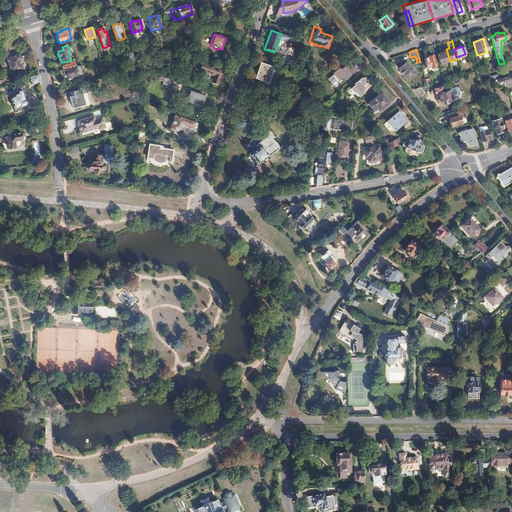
[(450,61),(446,49),(440,51),(441,53),(437,54),(437,55),(439,62),(440,64),(450,61)]
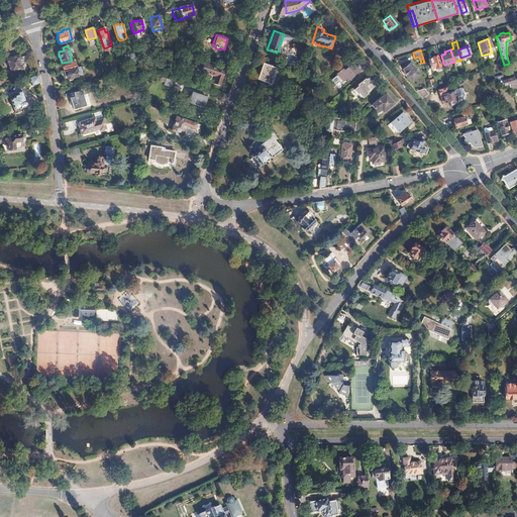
[(22,70),(19,60),(21,60),(20,57),(19,57),(18,56),(7,60),(11,73),(22,70)]
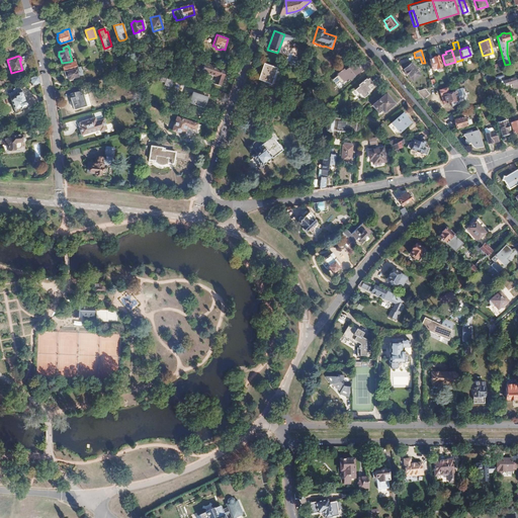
[(444,63),(442,56),(438,57),(437,56),(432,58),(433,59),(429,60),(432,70),(442,67),(441,64),(444,63)]
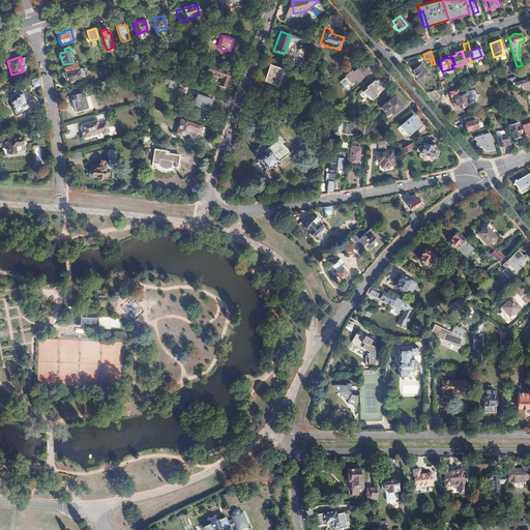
[(243,70),(245,65),(233,61),(232,66),(243,70)]
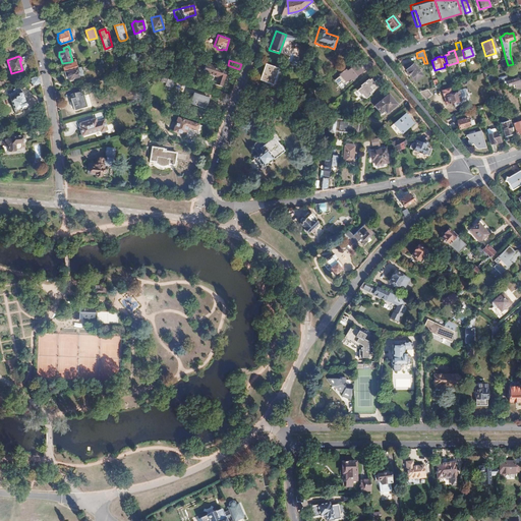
[(70,66),(64,67),(66,76),(69,76),(70,79),(78,77),(77,73),(78,73),(75,62),(69,64),(70,66)]
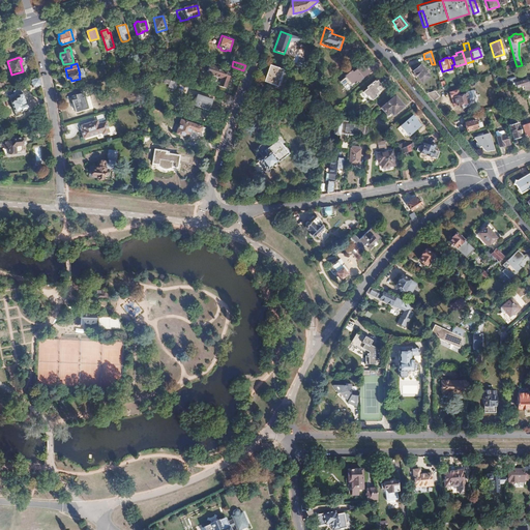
[(233,71),(210,64),(207,74),(222,79),(219,86),(227,88),(229,81),(230,81),(233,71)]
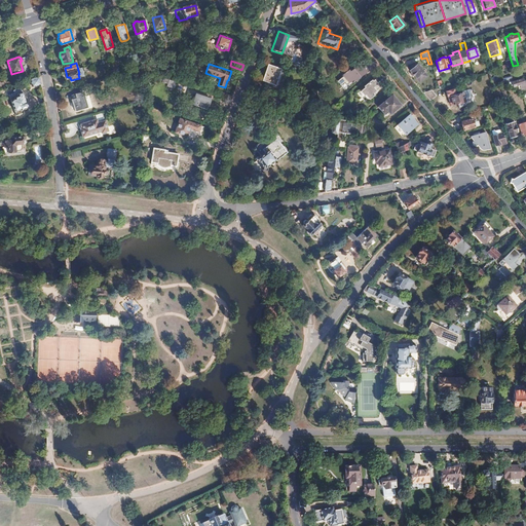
[(426,75),(416,64),(414,66),(413,64),(411,67),(412,68),(409,70),(419,81),(426,75)]
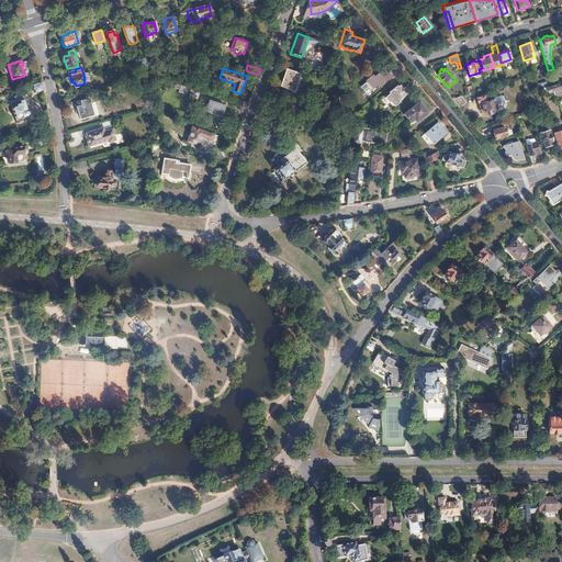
[(298,92),(303,75),(289,70),(283,87),(288,88),(296,91),(298,92)]
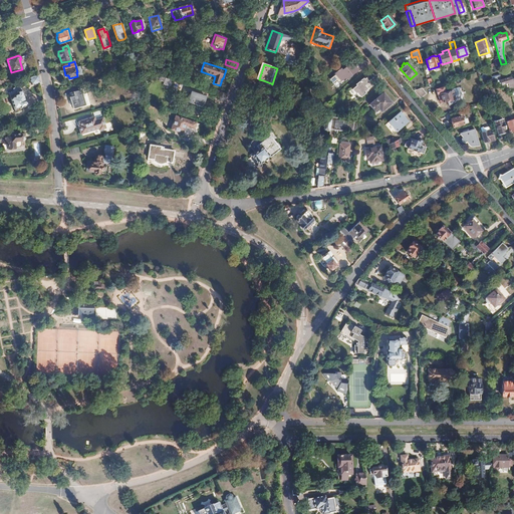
[(346,80),(356,71),(352,66),(345,73),(341,68),(334,73),(341,81),(345,78),(346,80)]
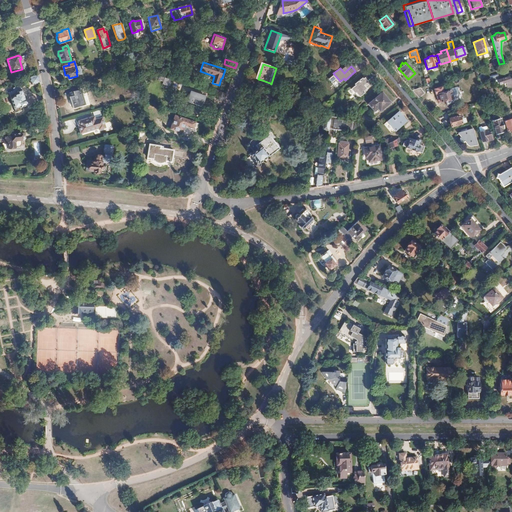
[(39,83),(38,75),(27,79),(27,80),(30,80),(31,85),(39,83)]
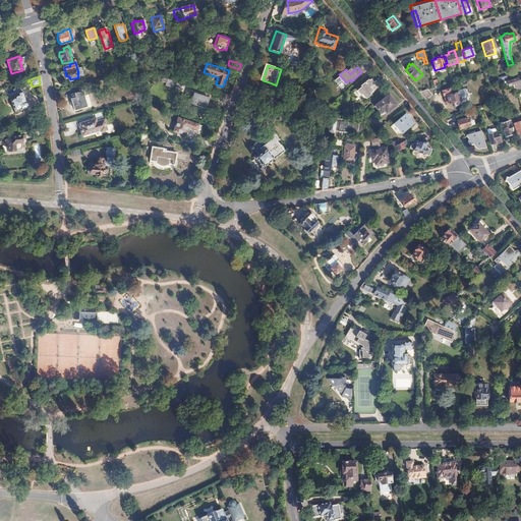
[(520,88),(520,79),(518,81),(517,78),(507,81),(506,80),(501,82),(500,82),(505,85),(507,85),(508,87),(514,84),(515,88),(517,90),(520,88)]
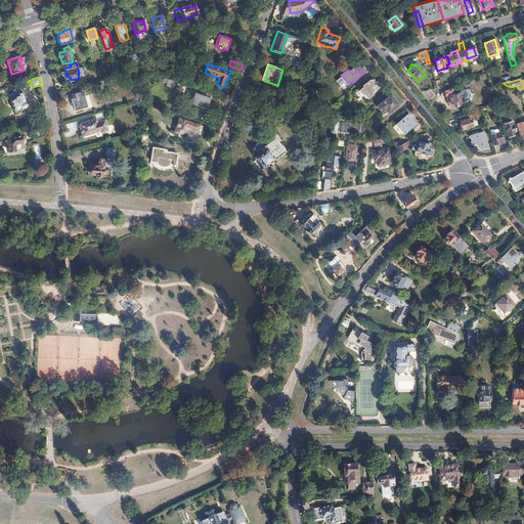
[(367,99),(379,90),(377,89),(379,87),(373,80),(370,81),(370,80),(363,86),(363,87),(359,91),(365,98),(366,97),(367,99)]
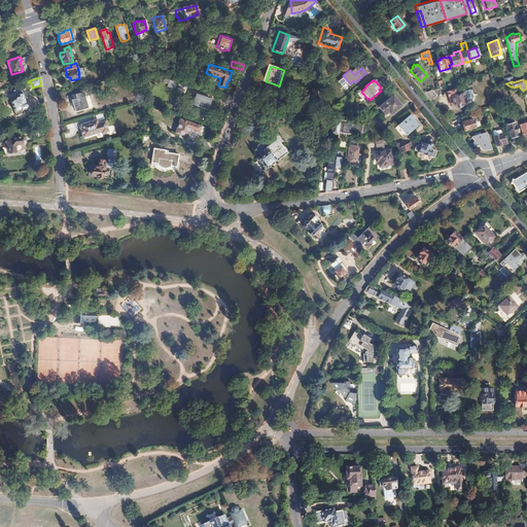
[(276,93),(278,85),(270,82),(267,90),(276,93)]
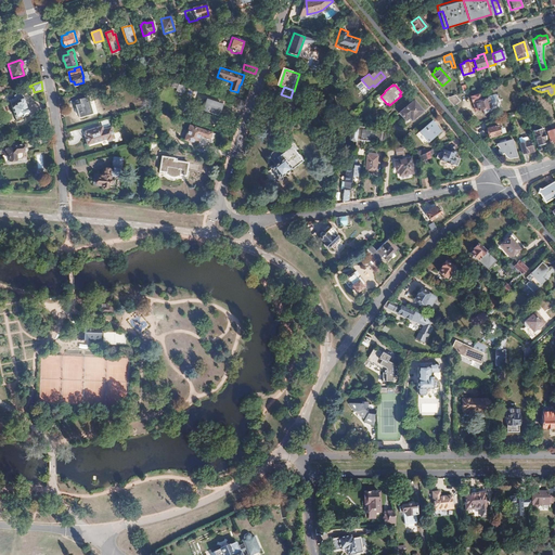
[(197,99),(199,91),(191,88),(189,95),(197,99)]
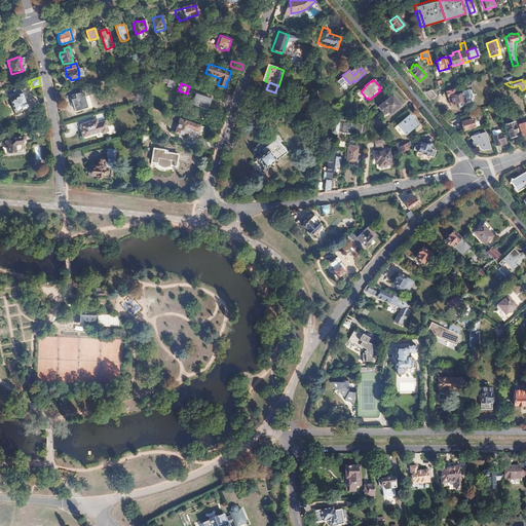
[(27,109),(21,88),(13,90),(15,98),(10,99),(15,116),(22,114),(21,111),(27,109)]
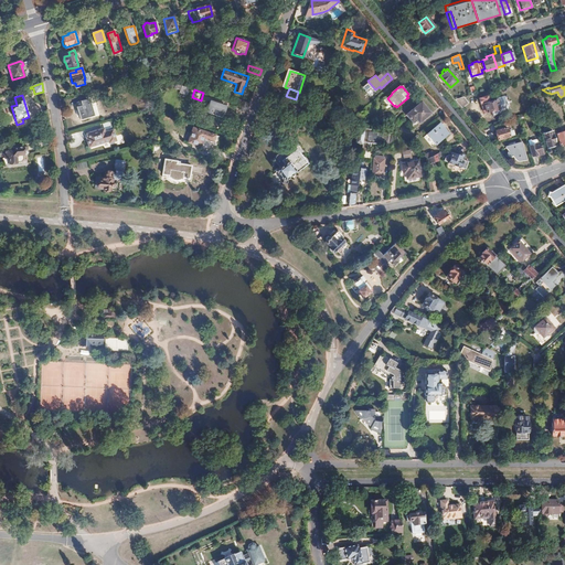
[(461,108),(469,103),(464,97),(455,99),(461,108)]
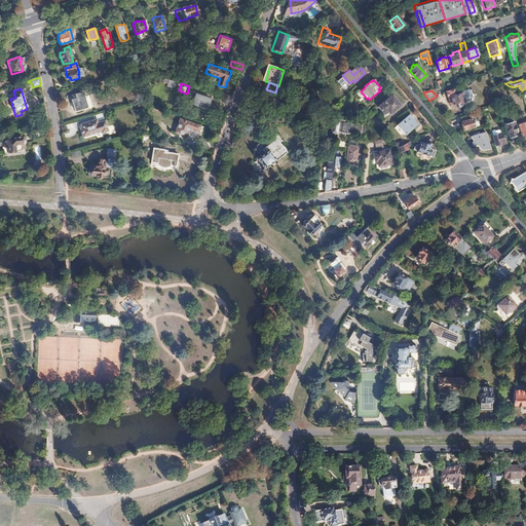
[(473,100),(470,90),(450,97),(453,105),(473,100)]
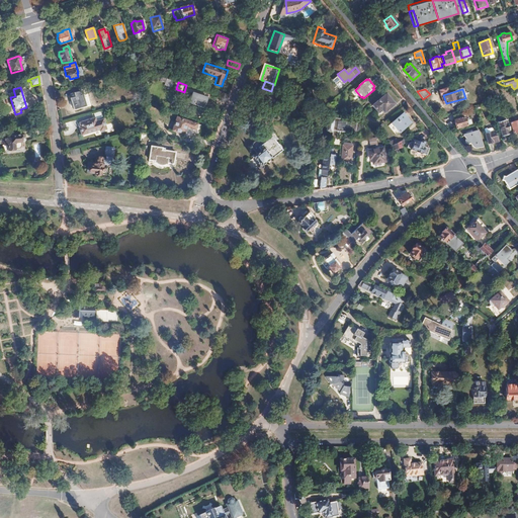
[(87,106),(82,90),(73,93),(74,97),(71,98),(74,109),(87,106)]
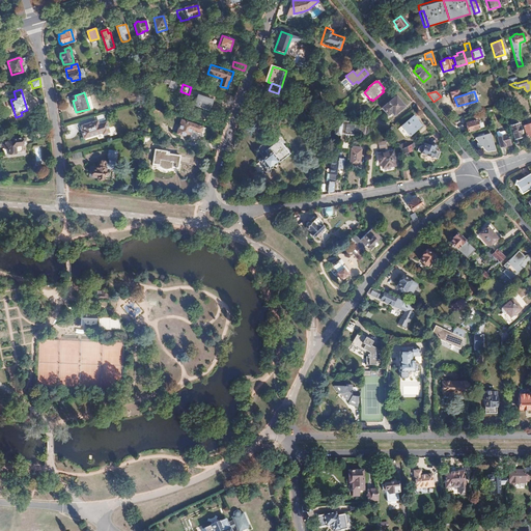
[(270,104),(271,94),(261,93),(260,102),(270,104)]
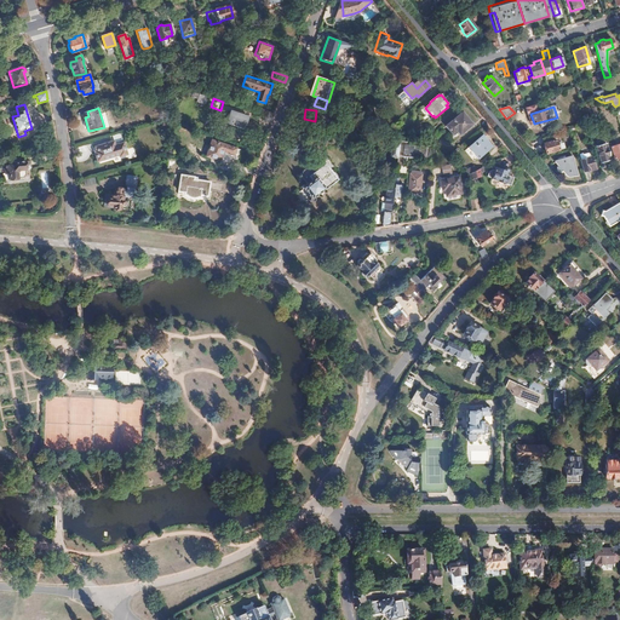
[(248,116),(230,112),(227,124),(231,125),(230,127),(237,130),(239,127),(244,130),(248,116)]
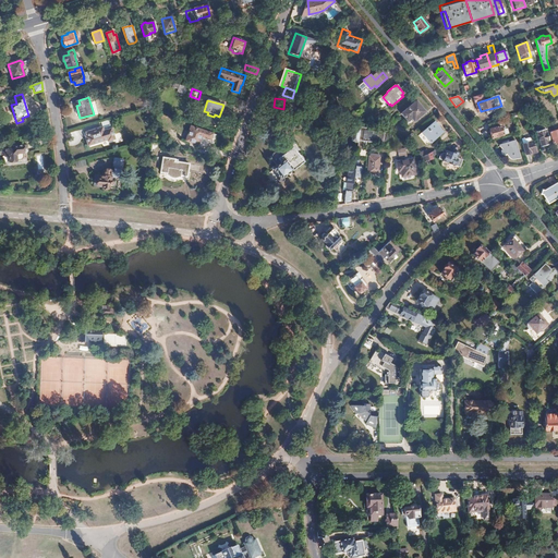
[(414,121),(425,112),(417,102),(402,114),(408,122),(412,119),(414,121)]
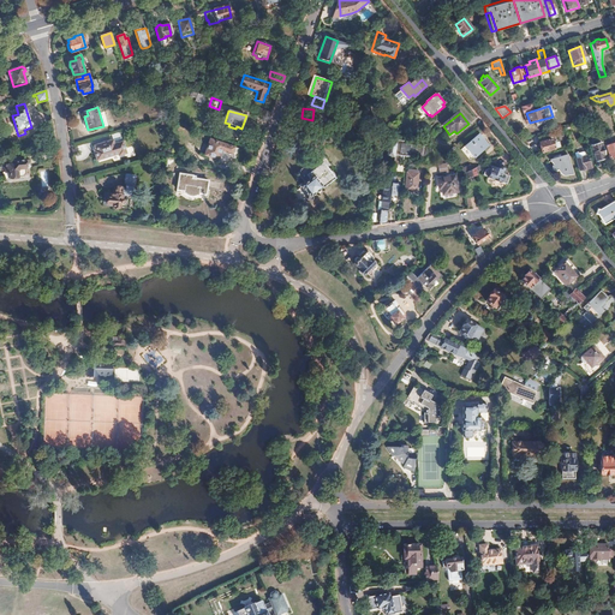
[(127,154),(120,131),(112,135),(113,139),(94,145),(95,149),(94,150),(96,160),(119,154),(119,156),(127,154)]
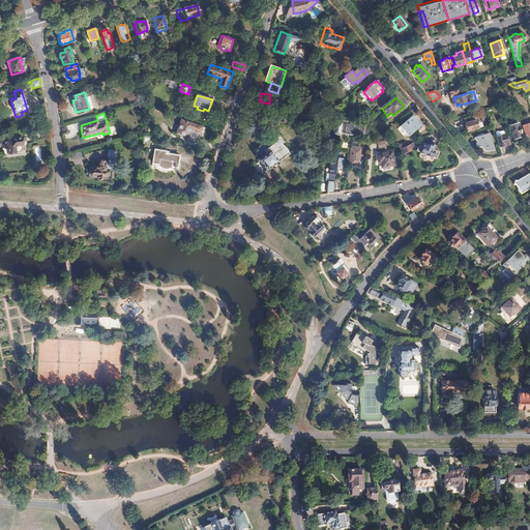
[(421,125),(413,116),(401,126),(409,136),(421,125)]
